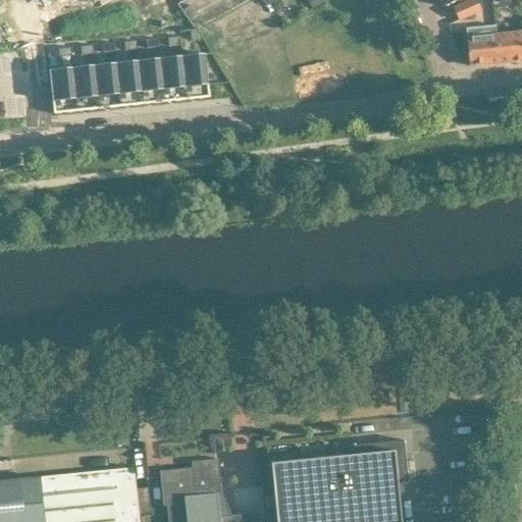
[(279,0),(278,0),(272,3),(276,11),(283,8),(279,0)]
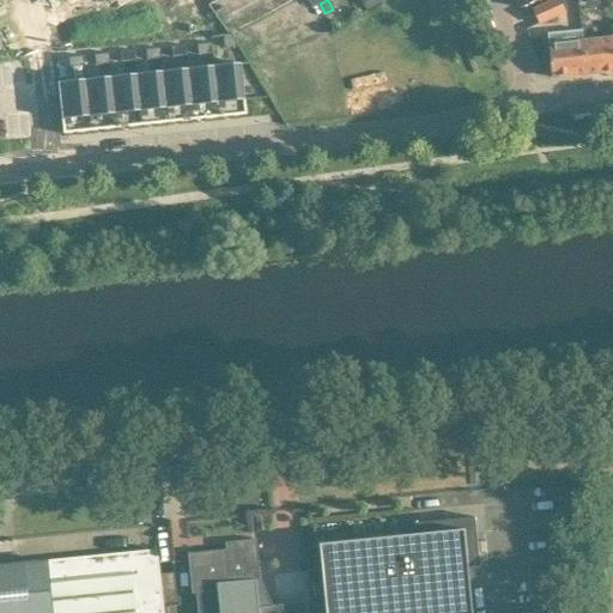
[(381,0),(359,0),(366,11),(382,1),(381,0)]
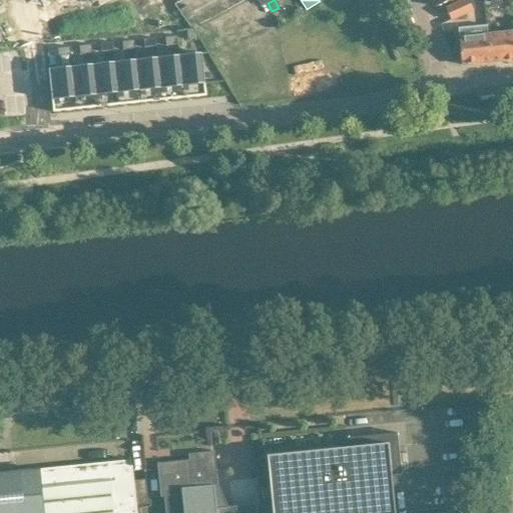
[(468,0),(467,0),(447,9),(452,20),(473,11),(468,0)]
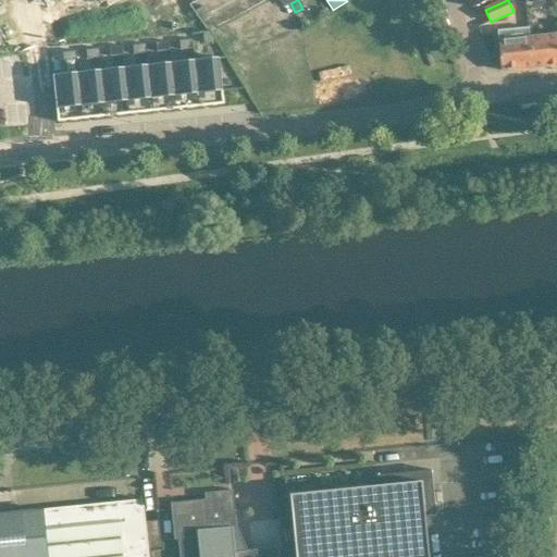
[(203,7),(196,12),(205,23),(211,17),(203,7)]
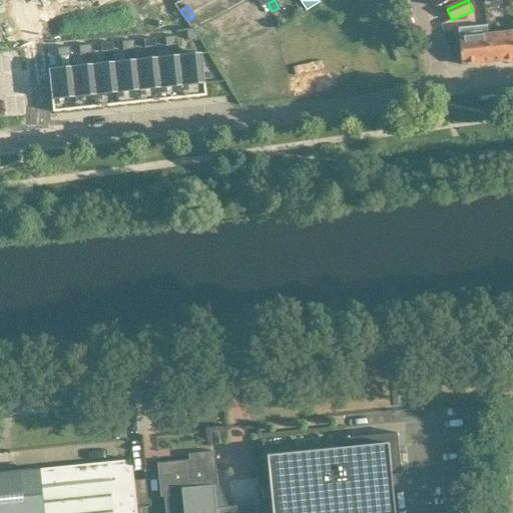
[(487,26),(459,28),(462,63),(462,65),(491,63),(488,36),(487,26)]
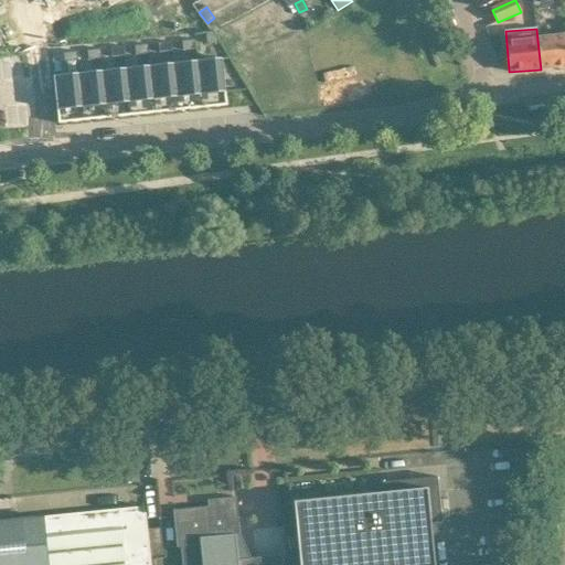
[(213,32),(206,33),(208,44),(220,43),(213,32)]
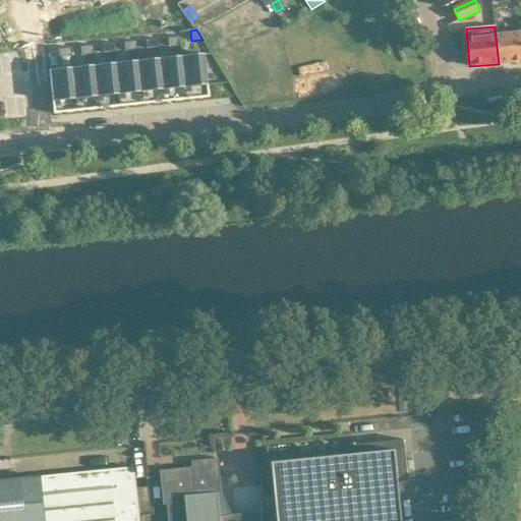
[(520,34),(496,37),(499,64),(520,61),(520,34)]
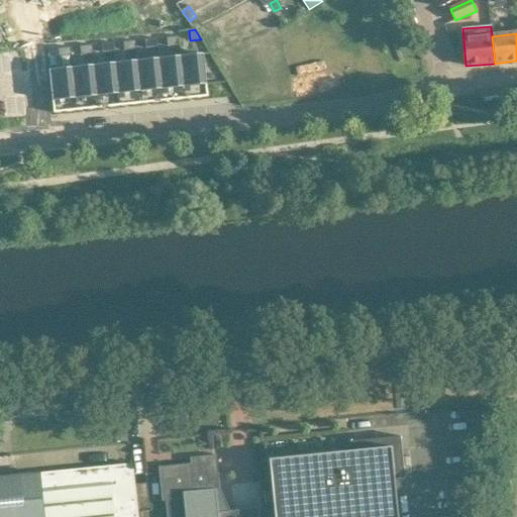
[(179,36),(167,38),(168,46),(180,44),(179,36)]
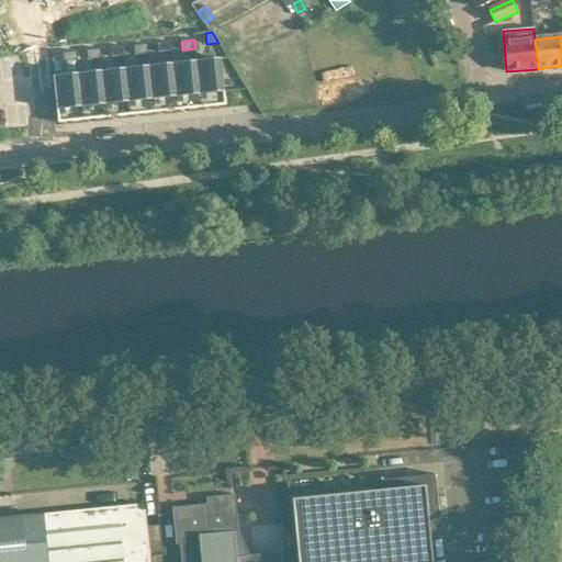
[(171,43),(158,44),(158,53),(171,52),(171,43)]
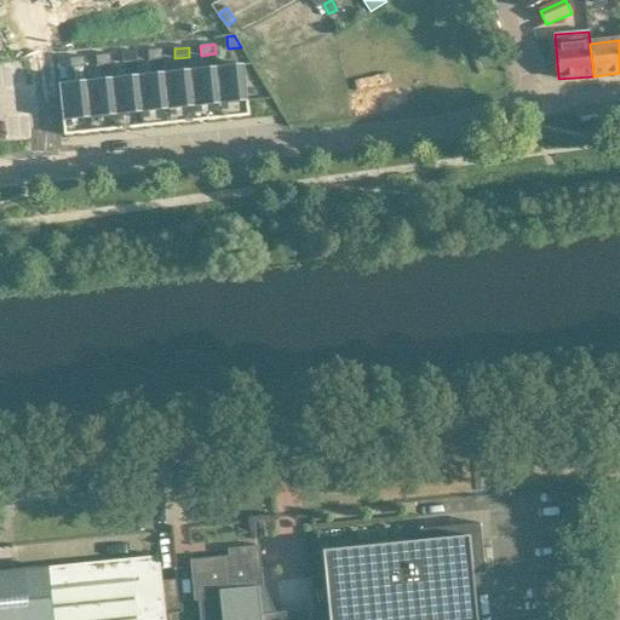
[(162,50),(148,51),(149,61),(164,59),(162,50)]
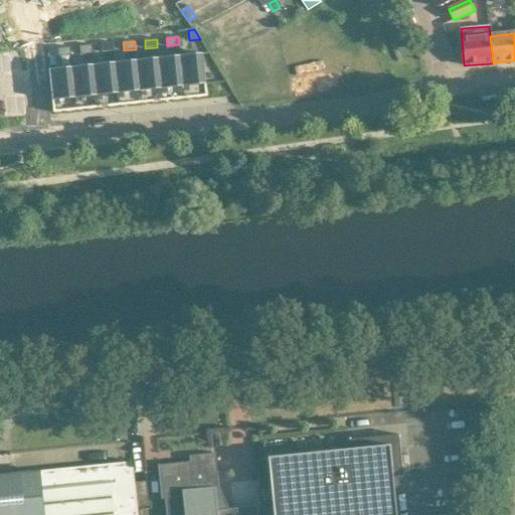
[(114,43),(102,44),(102,52),(115,51),(114,43)]
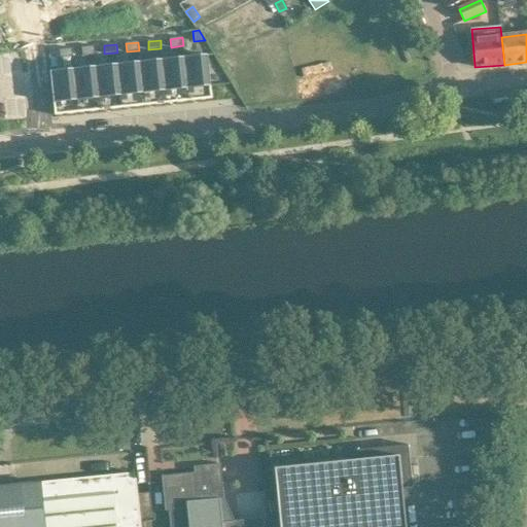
[(94,46),(81,47),(82,56),(95,55),(94,46)]
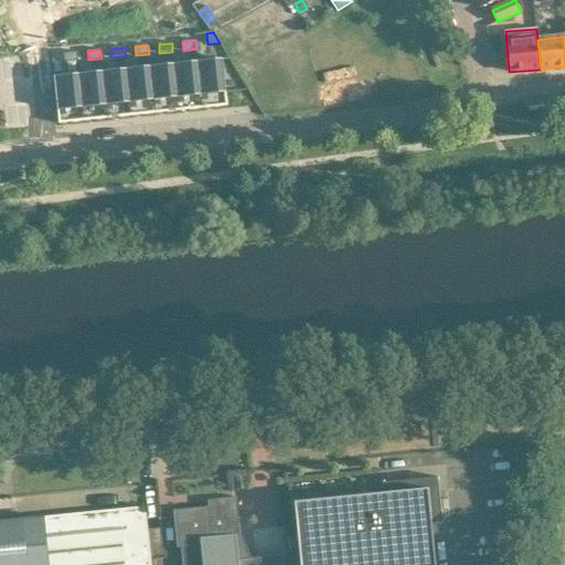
[(77,52),(64,53),(64,62),(78,61),(77,52)]
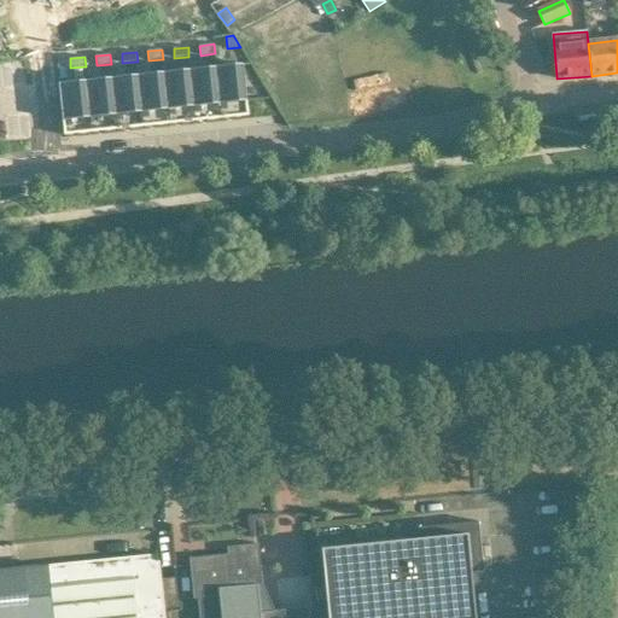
[(244,65),(217,68),(222,120),(249,116),(244,65)]
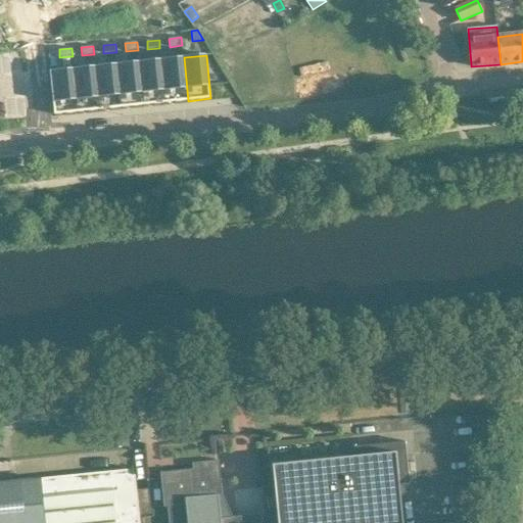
[(184,57),(161,59),(167,103),(188,101),(184,57)]
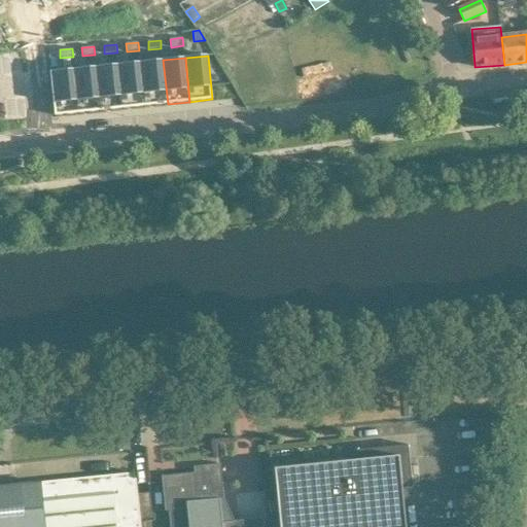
[(163,60),(141,63),(145,106),(168,104),(163,60)]
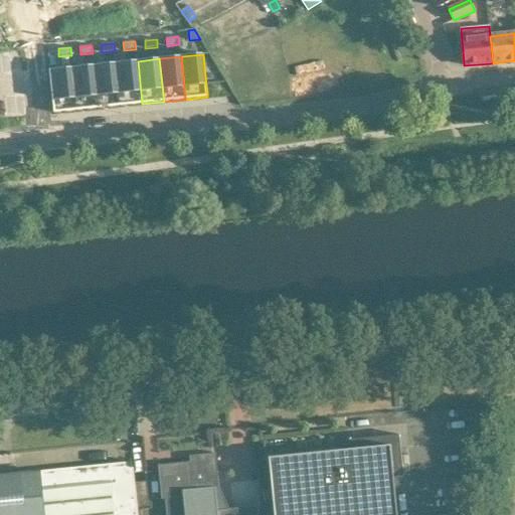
[(138,61),(116,63),(121,106),(142,104),(138,61)]
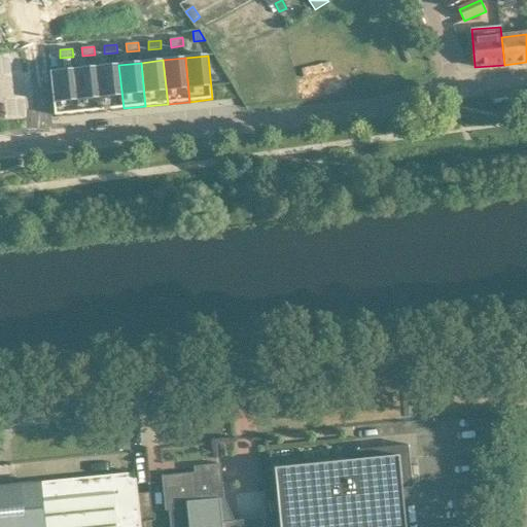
[(118,65),(97,67),(102,111),(124,108),(118,65)]
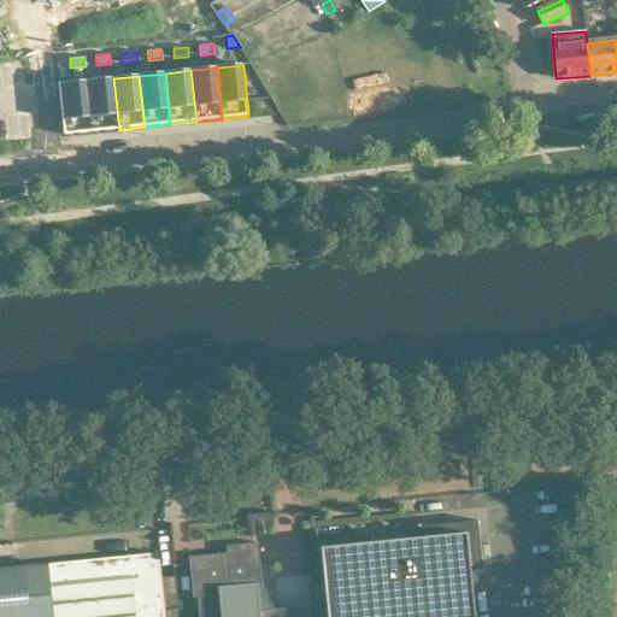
[(113,78),(88,82),(93,133),(119,130),(113,78)]
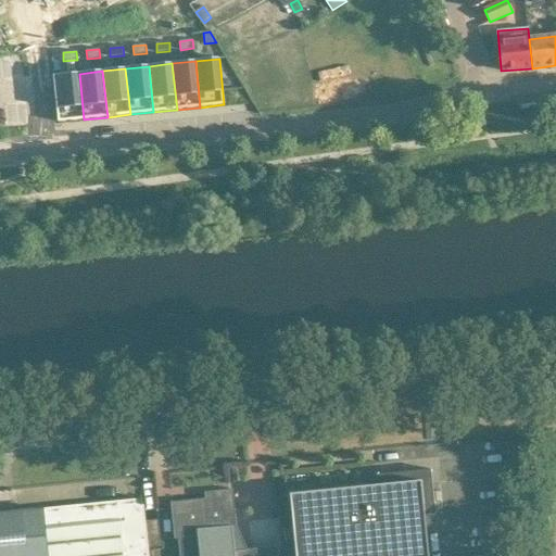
[(79,74),(53,76),(59,122),(84,119),(79,74)]
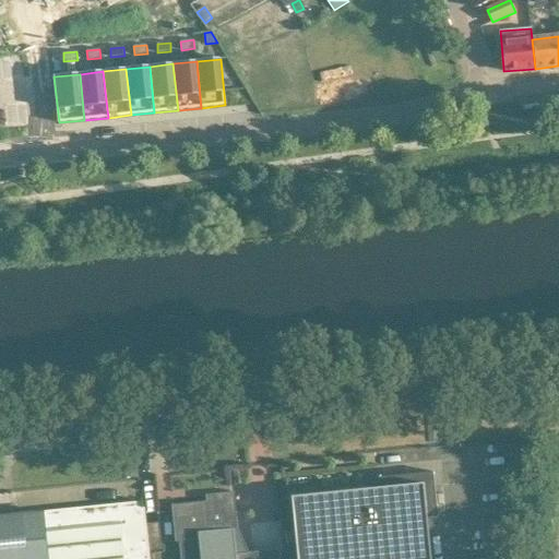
[(431,558),(429,531),(439,530),(433,472),(378,477),(379,489),(292,498),(295,532),(285,533),(286,545),(297,545),(298,558),(431,558)]
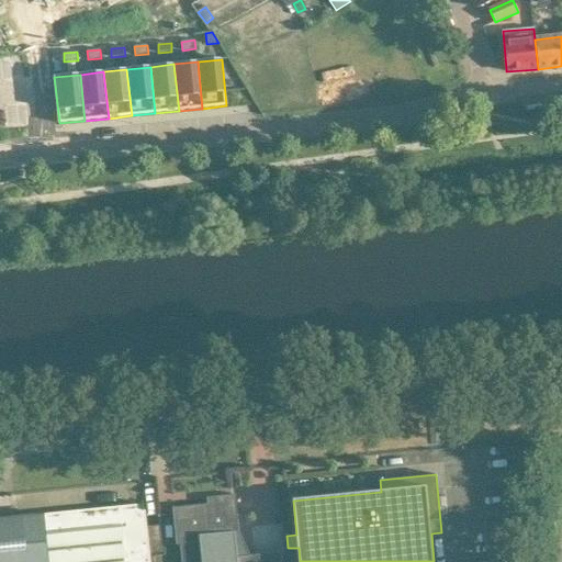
[(216,504),(172,508),(175,530),(177,546),(200,542),(201,561),(280,561),(281,553),(255,555),(237,558),(235,534),(239,534),(237,517),(235,495),(215,497),(216,504)]
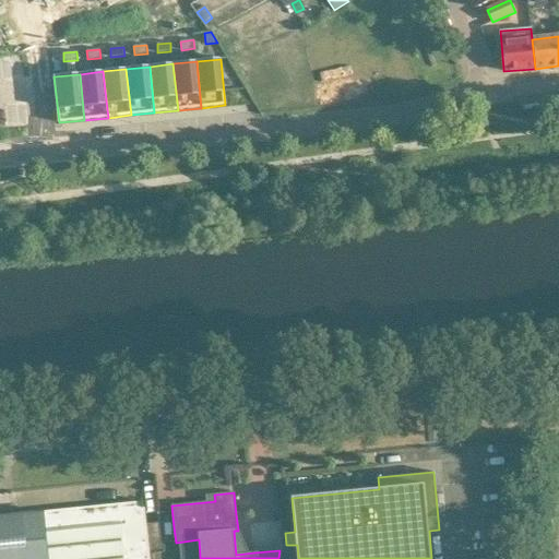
[(0,515),(0,558),(149,558),(143,501),(0,515)]
